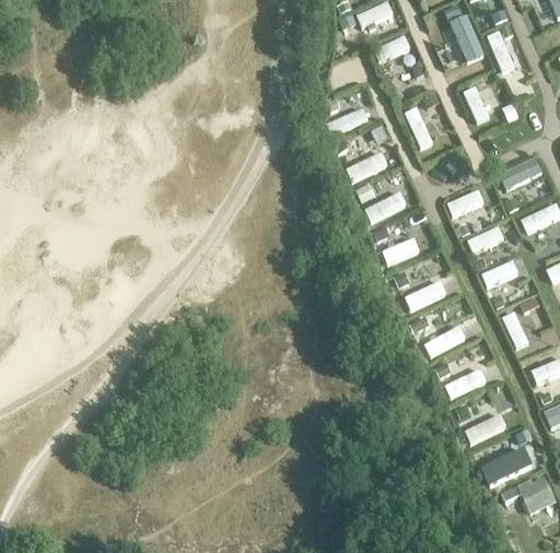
[(471,0),(478,16),(491,11),(486,0),(471,0)]
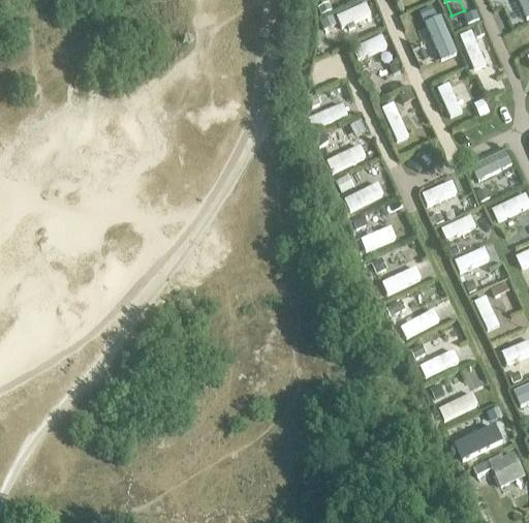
[(517,0),(525,19),(528,16),(528,0),(517,0)]
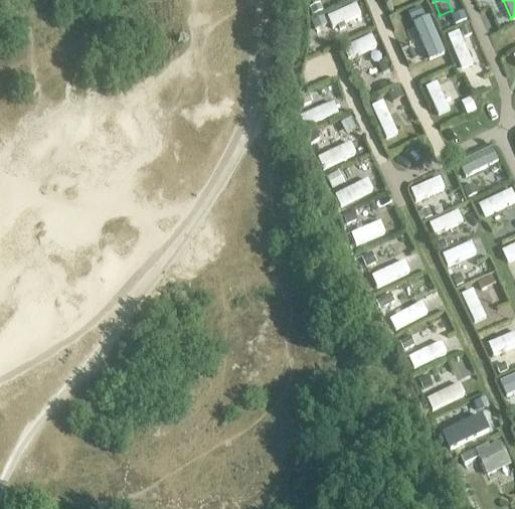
[(356,1),(328,14),(333,24),(337,22),(339,26),(347,23),(345,19),(361,12),(356,1)]
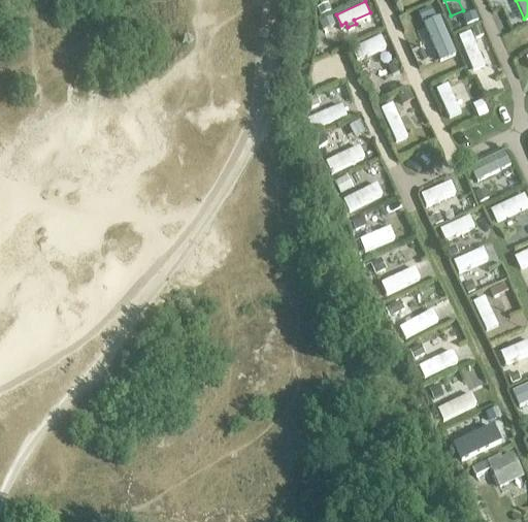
[(460,33),(473,68),(485,63),(470,29),(460,33)]
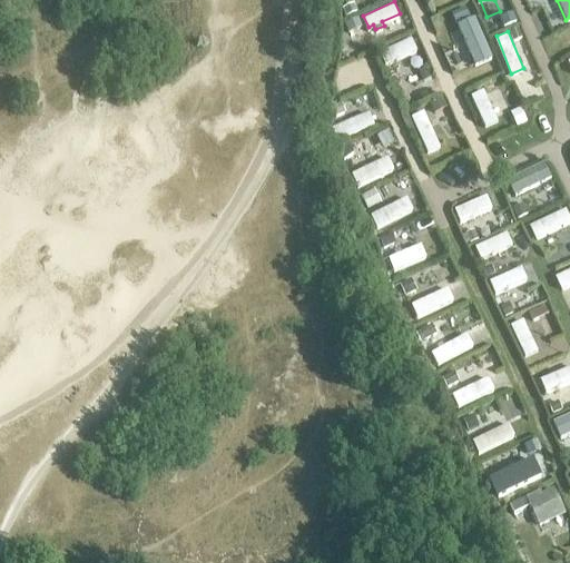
[(412,36),(380,50),(385,62),(392,59),(399,75),(405,72),(399,56),(416,48),(412,36)]
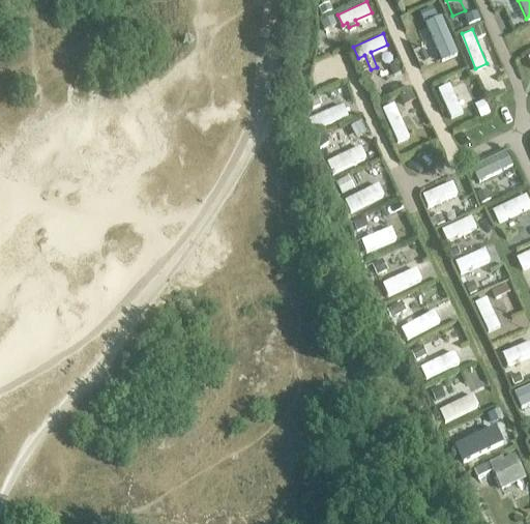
[(429,54),(434,65),(463,53),(458,41),(429,54)]
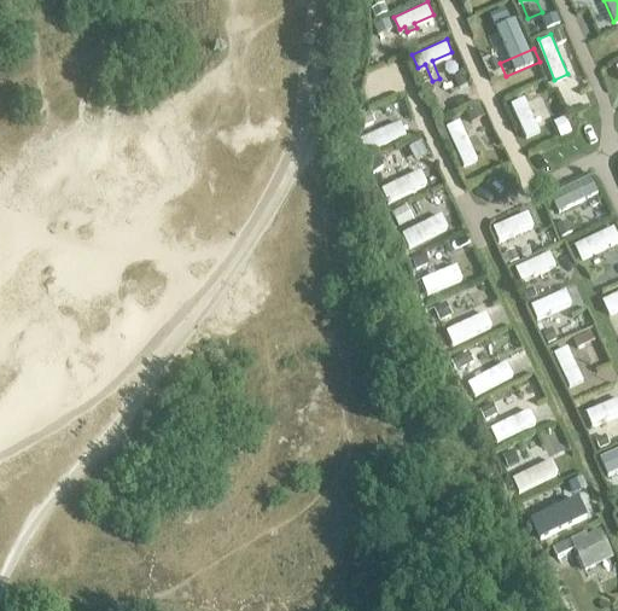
[(435,109),(471,92),(464,79),(429,95),(435,109)]
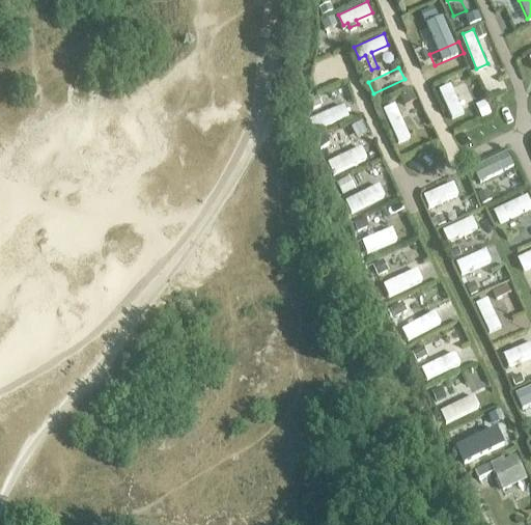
[(448,80),(435,86),(450,120),(464,114),(448,80)]
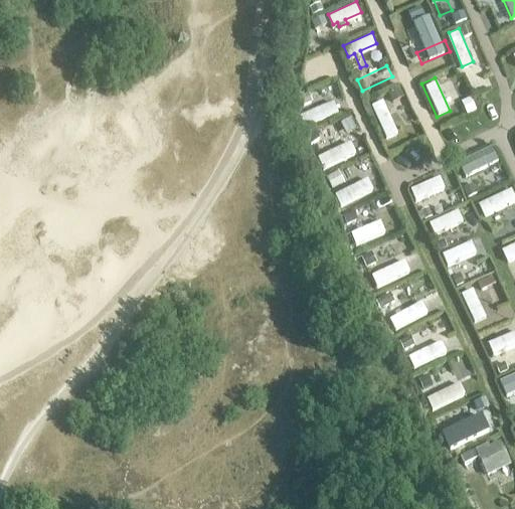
[(305,124),(339,111),(334,100),(301,113),(305,124)]
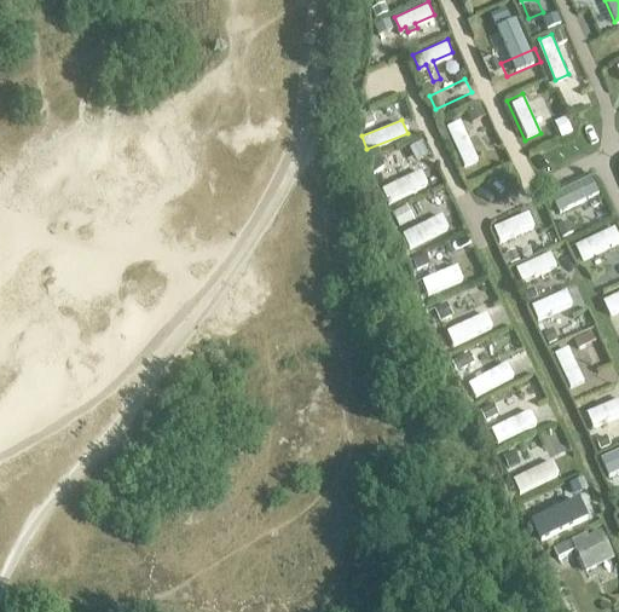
[(462,120),(445,126),(466,172),(482,165),(462,120)]
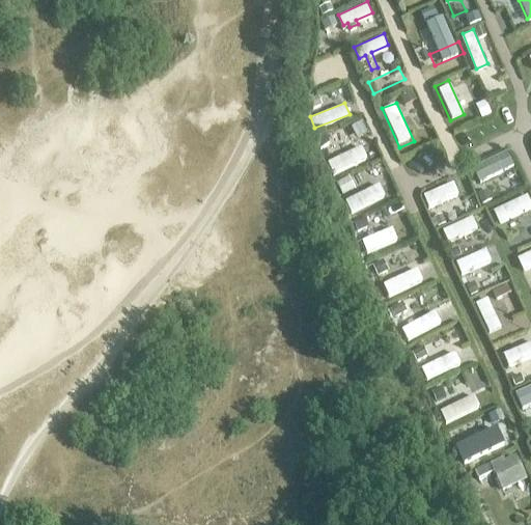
[(326,161),(359,145),(355,134),(320,149),(326,161)]
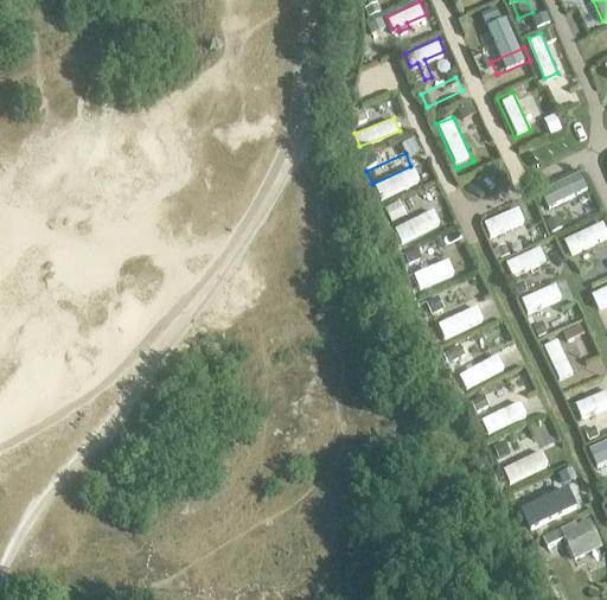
[(580,172),(547,189),(554,202),(587,185),(580,172)]
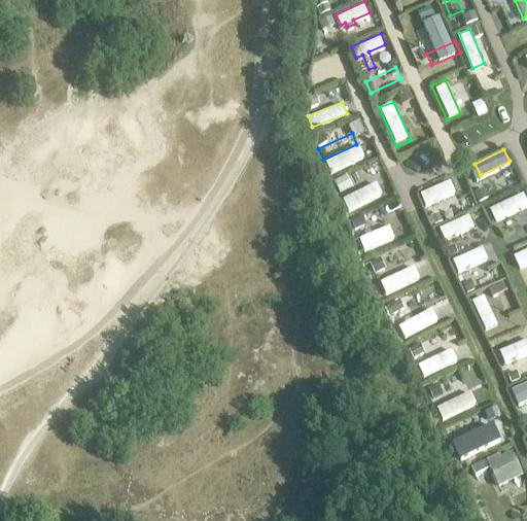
[(336,187),(370,172),(364,161),(330,176),(336,187)]
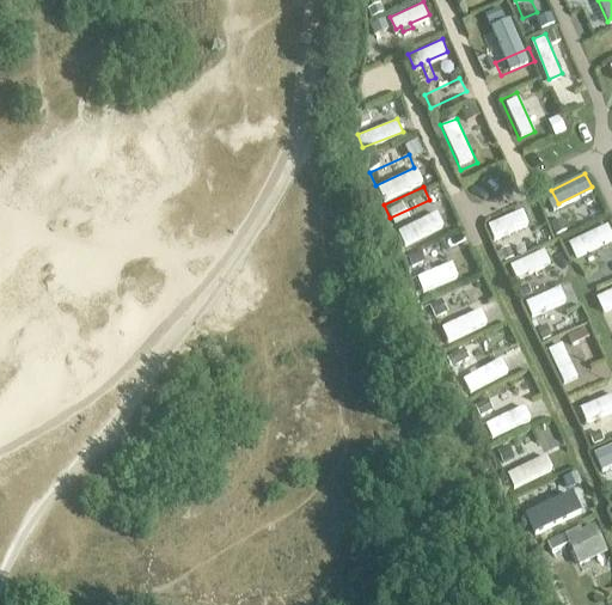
[(522,207),(488,222),(494,236),(528,220),(522,207)]
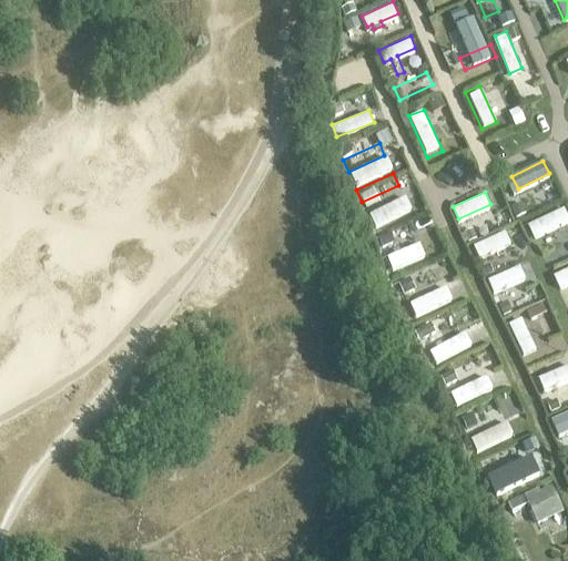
[(377,232),(407,216),(402,205),(371,220),(377,232)]
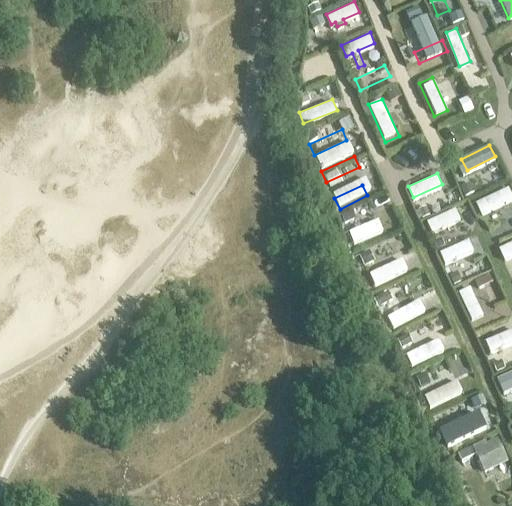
[(427,219),(432,230),(460,217),(455,206),(427,219)]
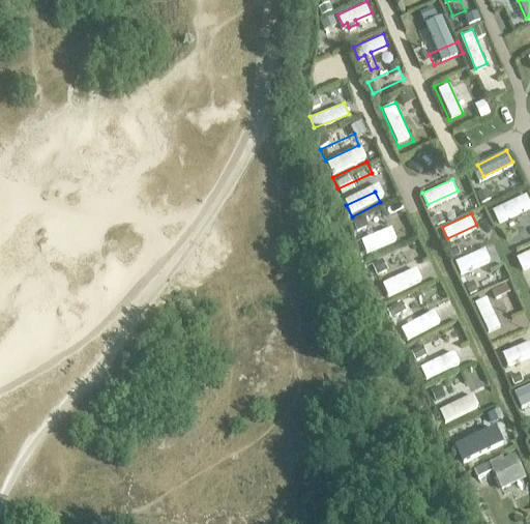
[(364,243),(394,231),(389,220),(372,227),(370,224),(364,226),(365,229),(359,232),(364,243)]
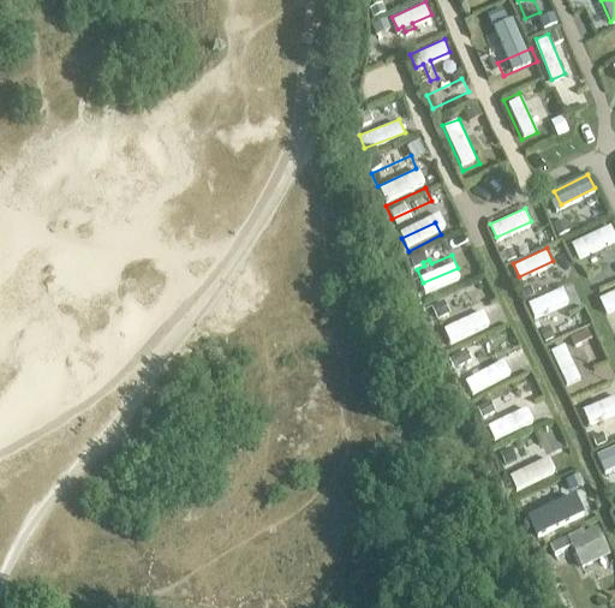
[(602,293),(614,286),(614,262),(603,269),(605,275),(595,280),(602,293)]
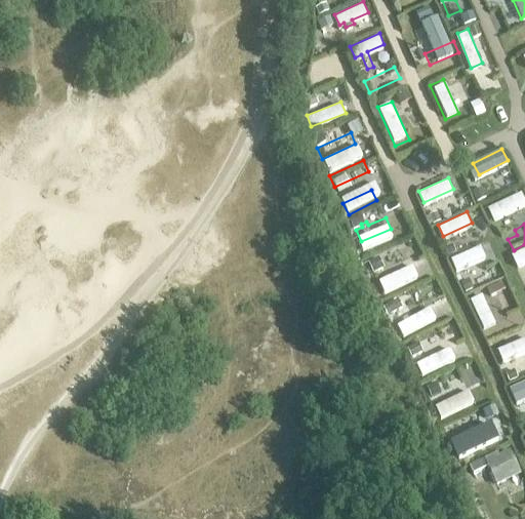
[(480,244),(451,256),(456,268),(459,267),(461,272),(472,267),(470,263),(485,255),(480,244)]
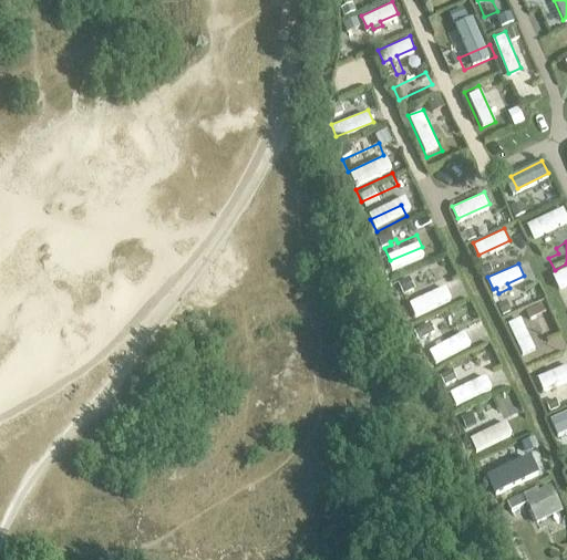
[(404,276),(406,280),(399,284),(405,297),(440,280),(434,267),(413,278),(411,272),(404,276)]
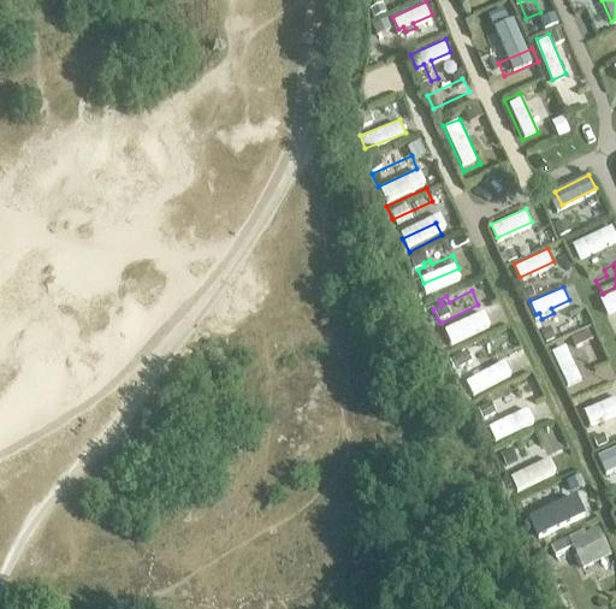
[(457,358),(496,338),(489,325),(451,346),(457,358)]
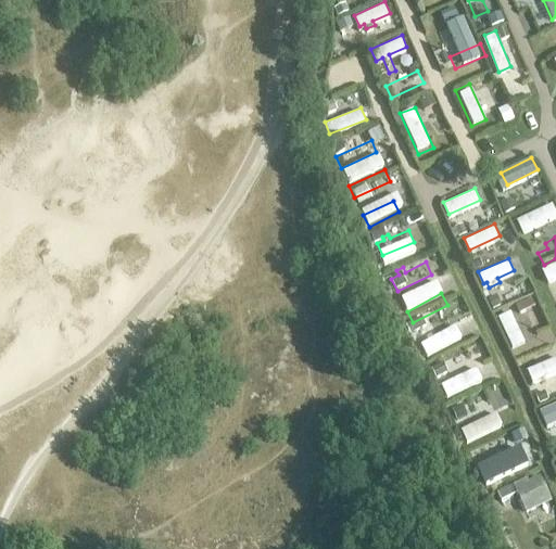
[(525,334),(517,317),(521,315),(518,307),(514,309),(512,304),(498,309),(500,310),(496,311),(502,326),(506,324),(513,340),(525,334)]
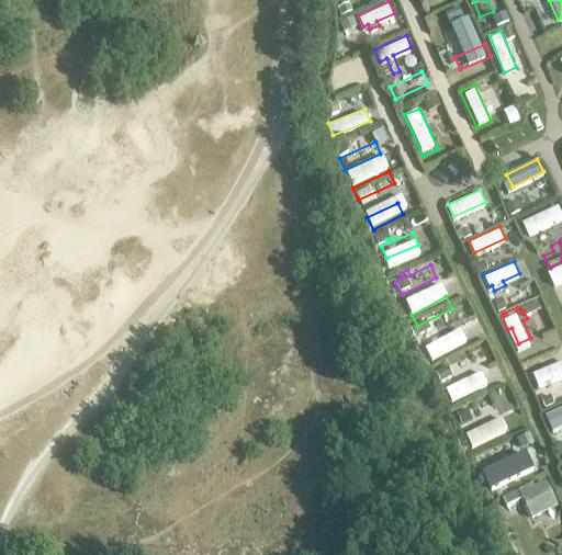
[(433,359),(468,340),(461,329),(426,348),(433,359)]
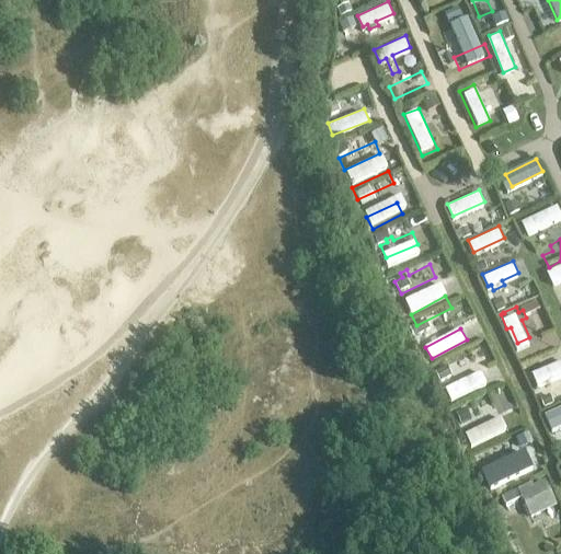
[(530,369),(535,380),(560,369),(560,361),(559,357),(530,369)]
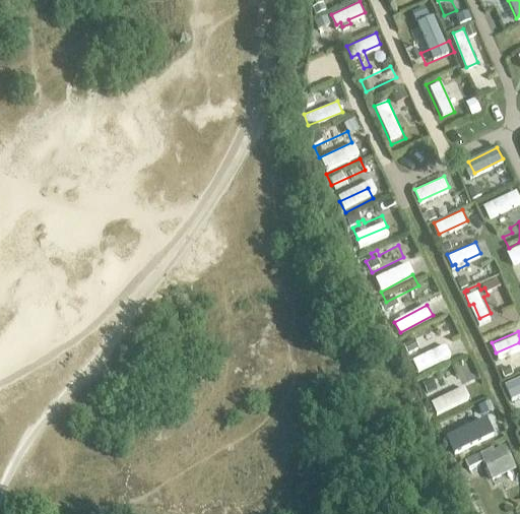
[(413,362),(446,346),(441,335),(408,350),(413,362)]
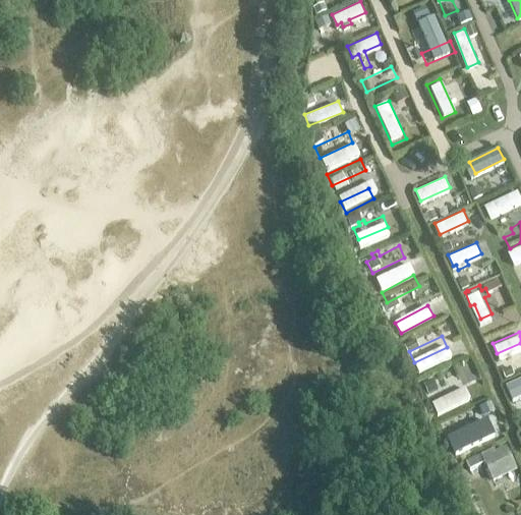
[(503,370),(510,367),(512,370),(516,368),(514,365),(520,361),(520,349),(499,359),(503,370)]
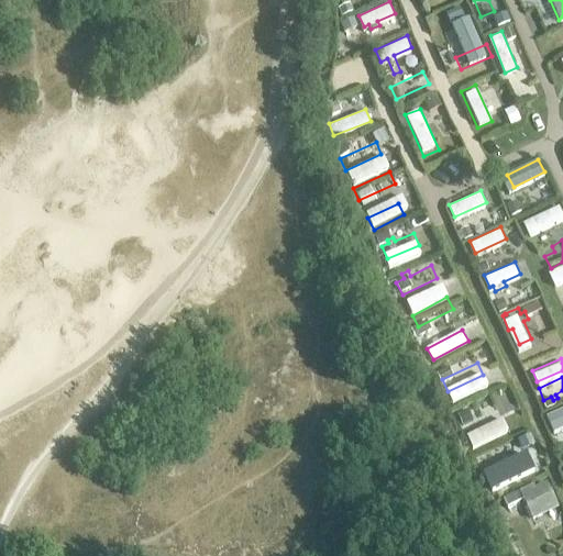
[(467,418),(495,404),(490,393),(463,407),(462,406),(452,410),(457,423),(467,419),(467,418)]
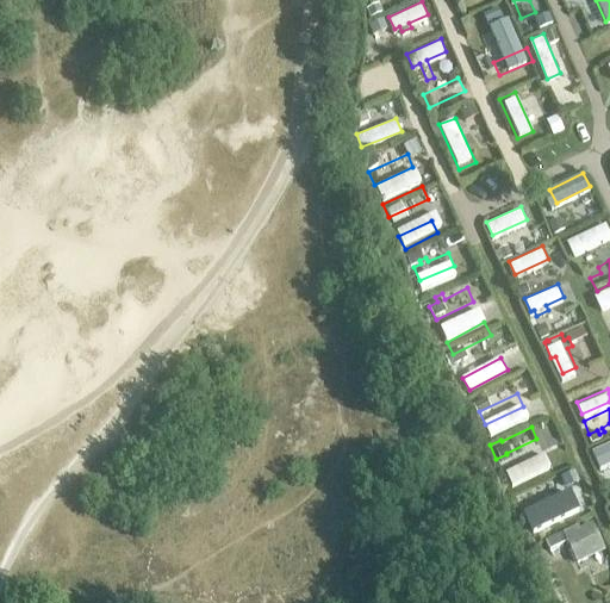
[(517,493),(555,476),(549,462),(511,482),(517,493)]
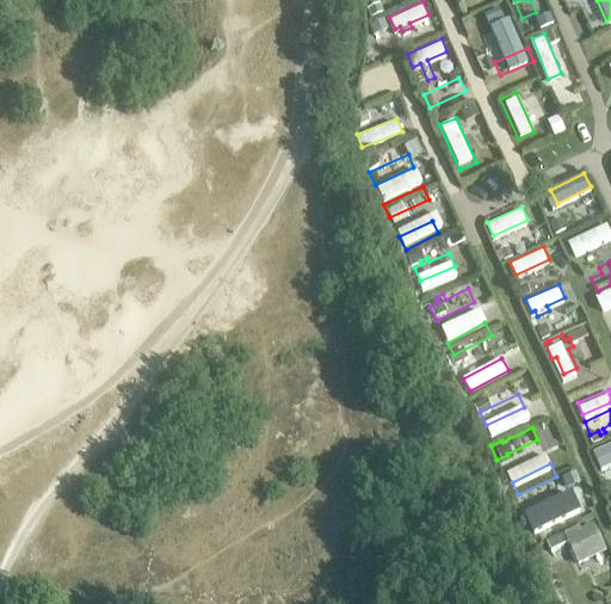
[(535,529),(573,510),(567,497),(528,516),(535,529)]
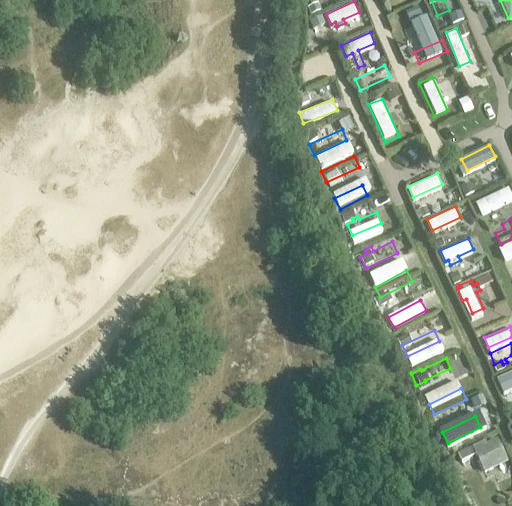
[(484,470),(508,458),(497,435),(487,440),(486,437),(458,451),(462,459),(476,452),(484,470)]
